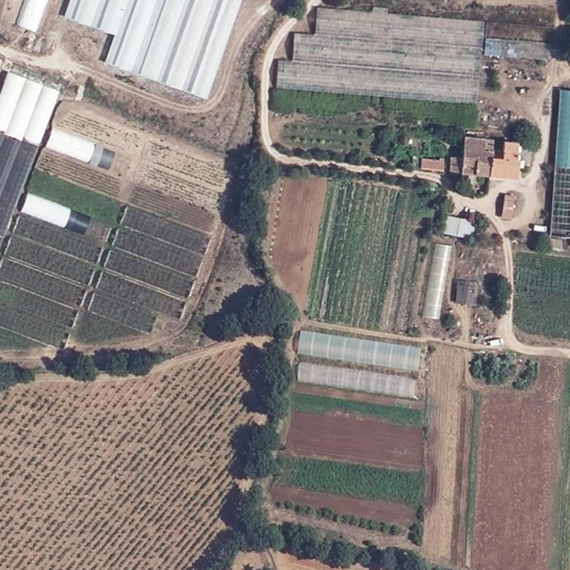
[(0,0),(0,39),(40,53),(59,0),(0,0)]
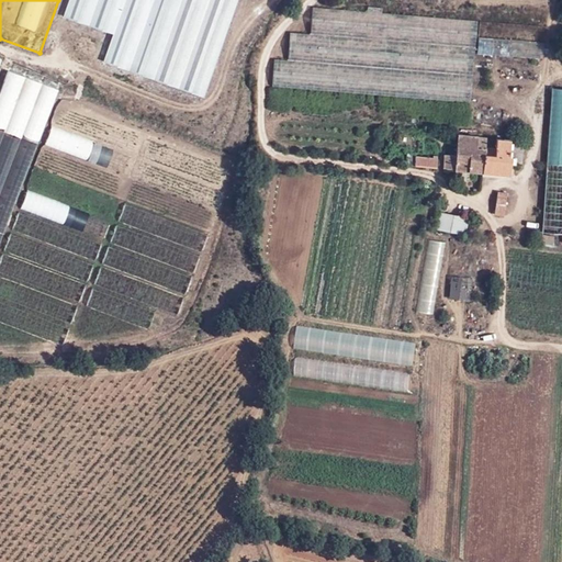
[(69,0),(64,14),(113,33),(103,62),(155,79),(183,0),(69,0)]
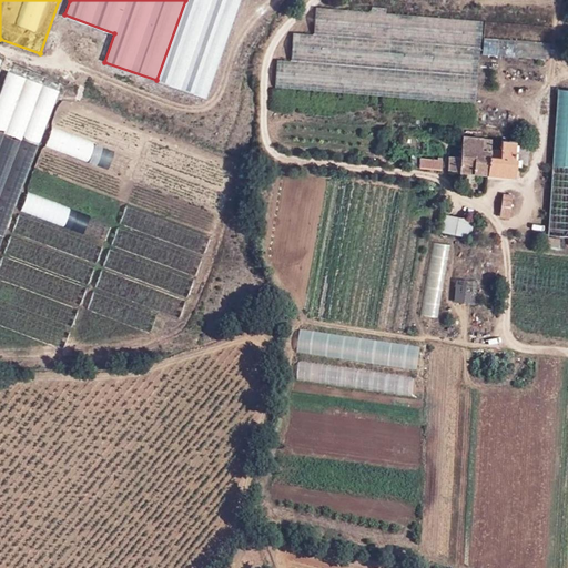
[(185,0),(156,80),(203,97),(239,0),(185,0)]
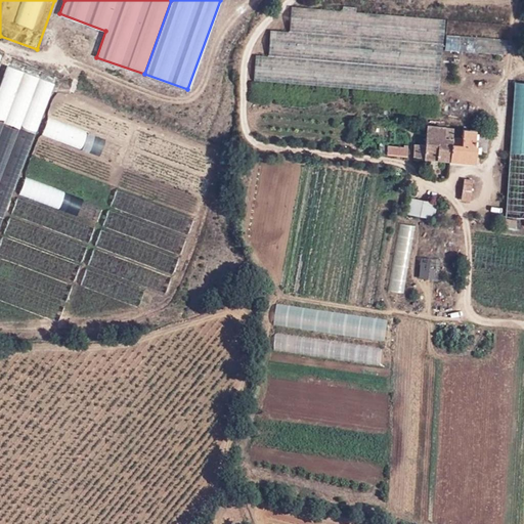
[(437,94),(443,18),(290,6),(288,30),(269,28),(267,55),(255,54),(253,79),(437,94)]
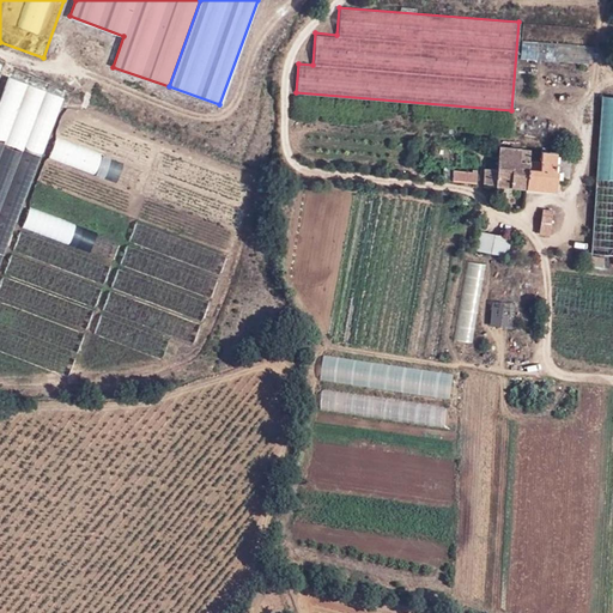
[(0,259),(62,98),(8,78),(0,98),(0,259)]
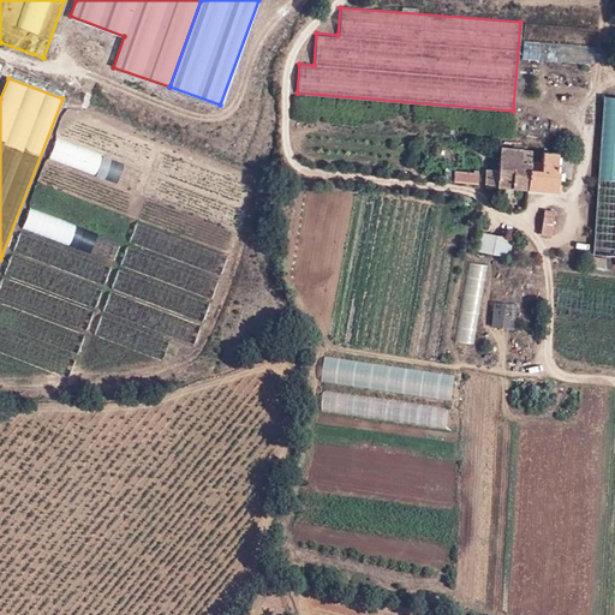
[(614,97),(602,97),(590,251),(614,252),(614,97)]
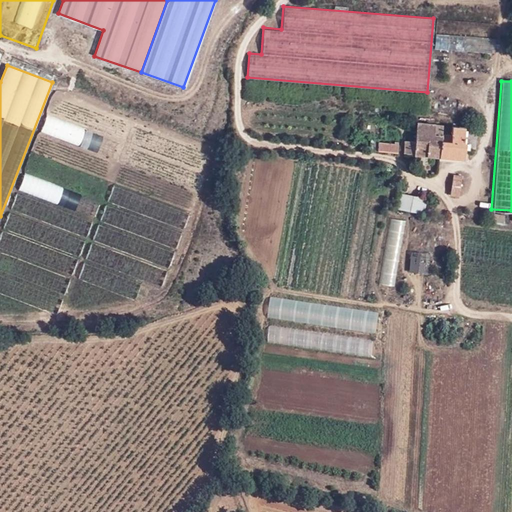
[(403,152),(439,156),(441,134),(434,134),(434,125),(415,123),(414,141),(404,140),(403,152)]
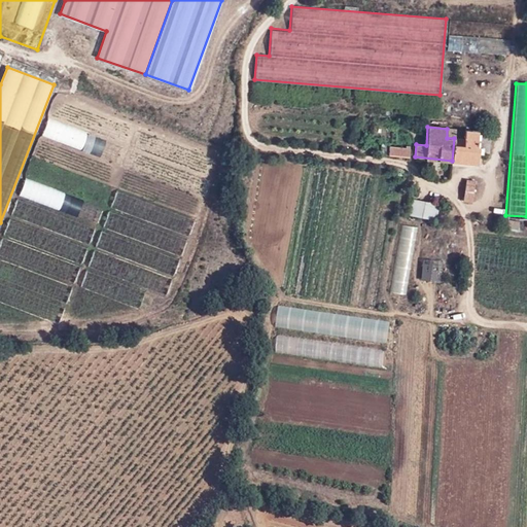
[(488,153),(489,133),(464,130),(464,139),(454,138),(452,161),(478,164),(479,152),(488,153)]
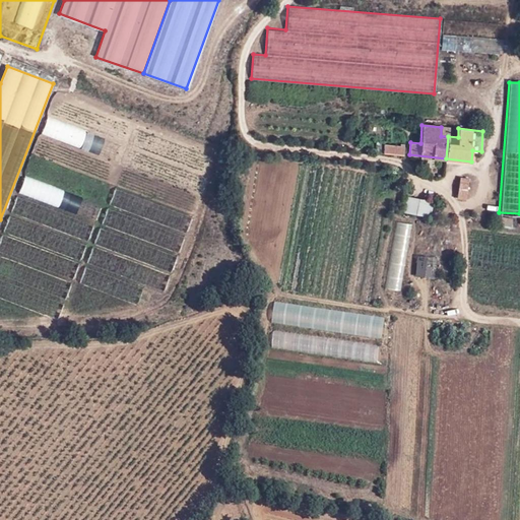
[(454,196),(463,197),(466,183),(457,181),(454,196)]
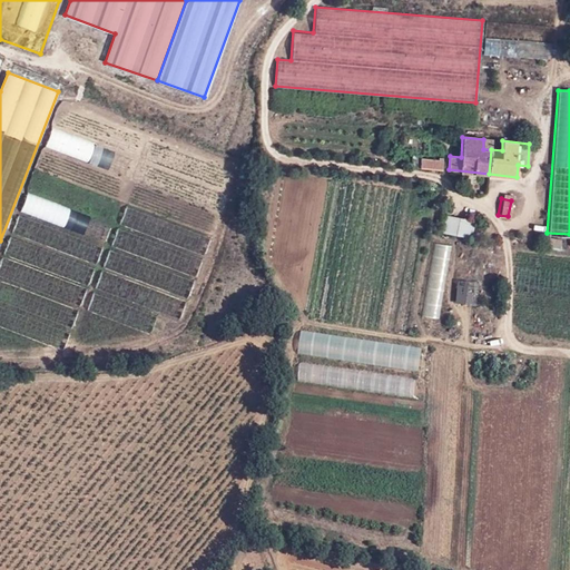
[(471,237),(473,220),(443,216),(441,231),(471,237)]
